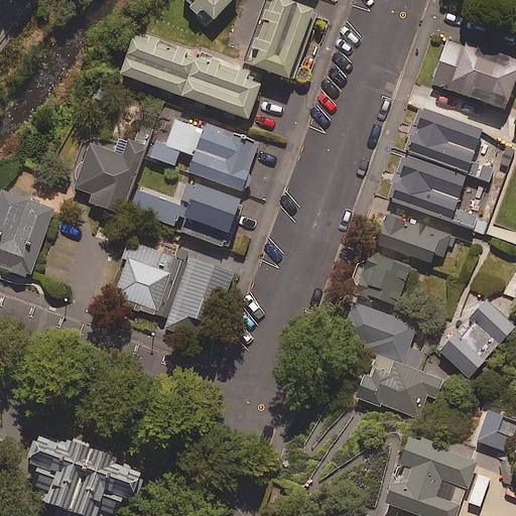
[(232,0),(187,0),(212,22),(232,0)]
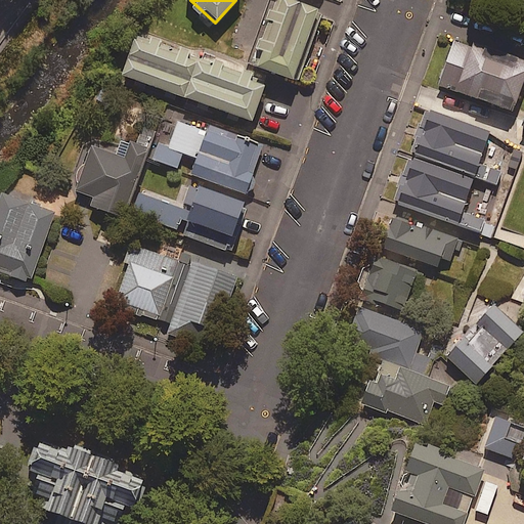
[(314,15),(272,1),(249,67),(292,82),(314,15)]
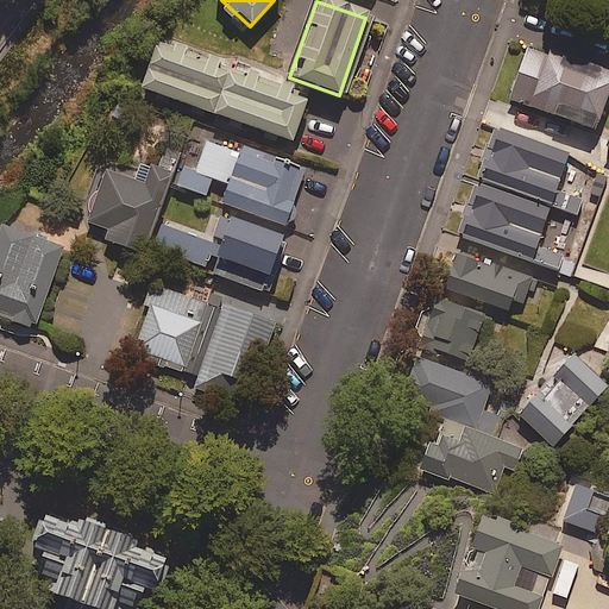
[(212,115),(230,66),(158,41),(140,90),(212,115)]
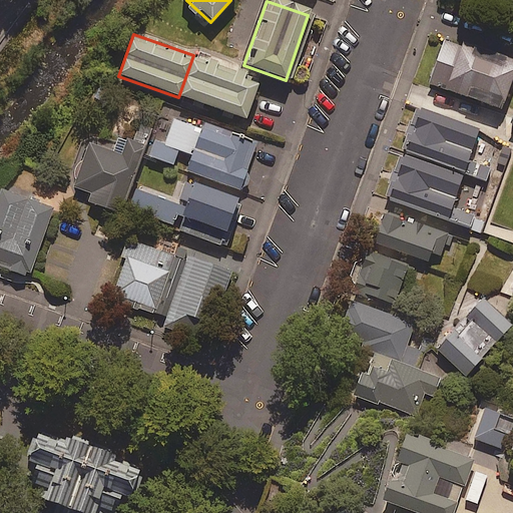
[(512,75),(512,63),(446,40),(430,85),(501,110),(512,75)]
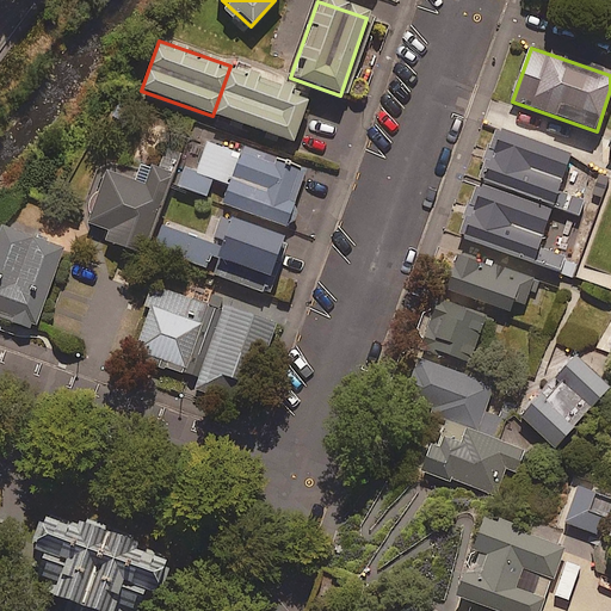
[(230,66),(213,116),(292,143),(310,93),(230,66)]
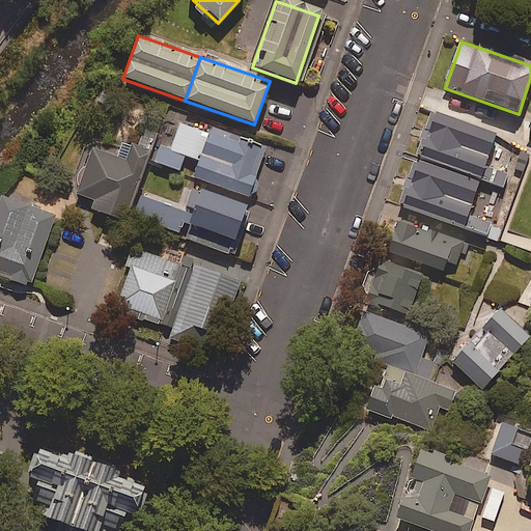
[(497,136),(435,114),(419,159),(502,188),(507,172),(486,165),(497,136)]
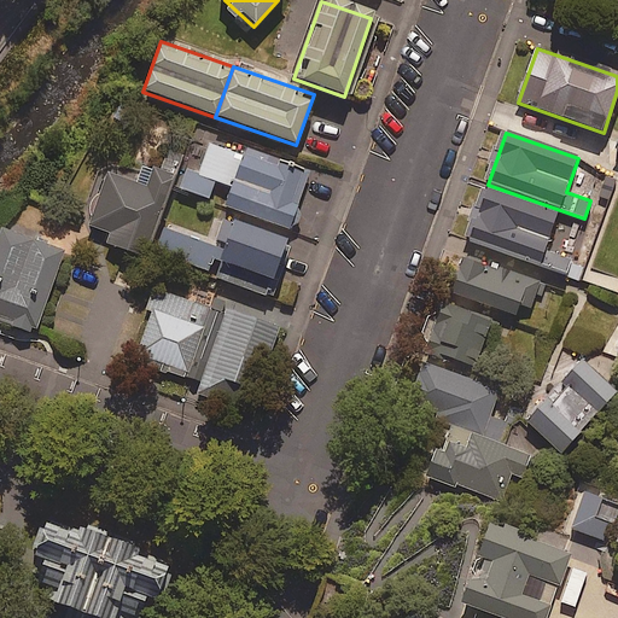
[(298,209),(310,173),(210,141),(203,168),(188,163),(180,188),(210,198),(216,181),(234,186),(227,207),(292,228),(301,221),(302,215),(298,209)]
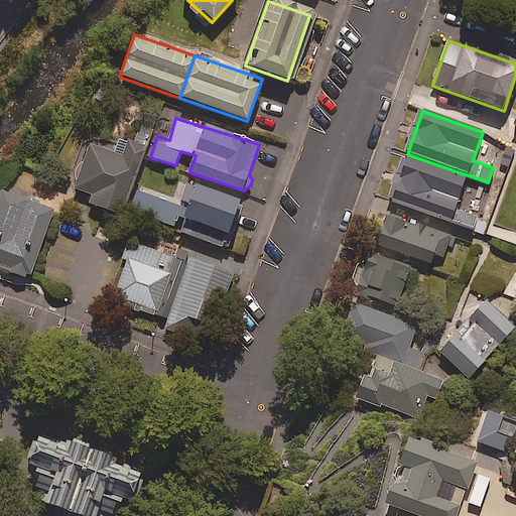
[(121,215),(154,129),(140,124),(133,143),(120,138),(115,153),(93,145),(76,187),(93,194),(90,203),(121,215)]
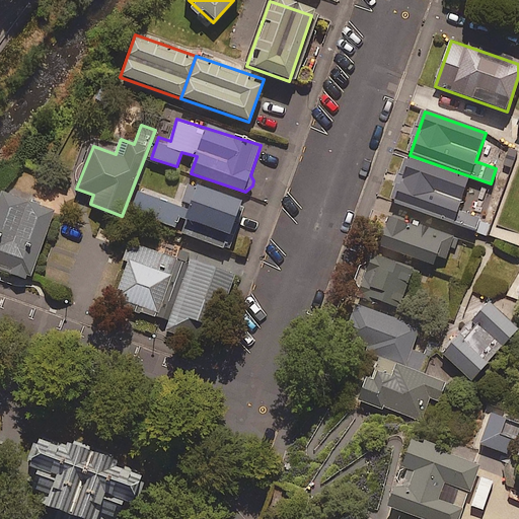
[(467,178),(411,158),(395,202),(452,222),(467,178)]
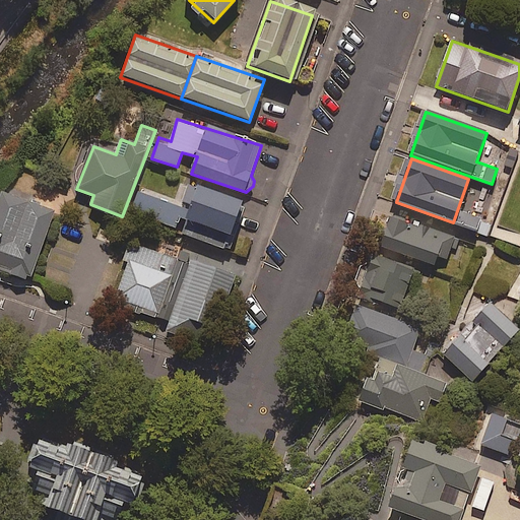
[(239,228),(244,229),(250,213),(245,211),(248,203),(199,186),(182,234),(231,251),(239,228)]
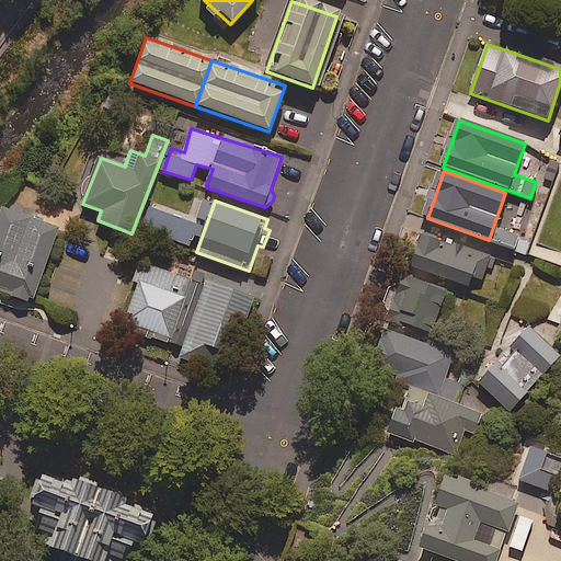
[(59,228),(0,206),(0,289),(33,302),(59,228)]
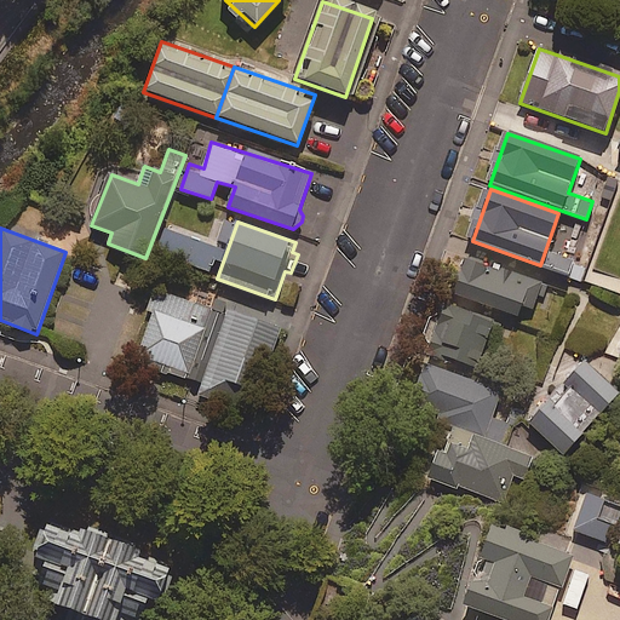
[(218,247),(167,231),(160,254),(210,271),(218,247)]
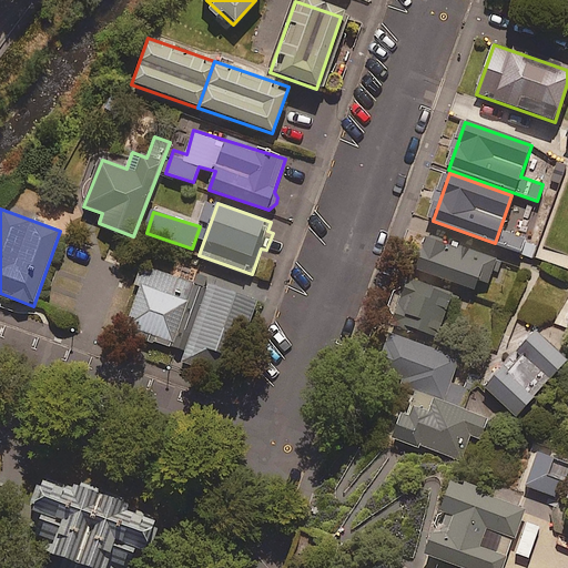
[(495,262),(424,239),(414,271),(473,291),(477,280),(488,283),(495,262)]
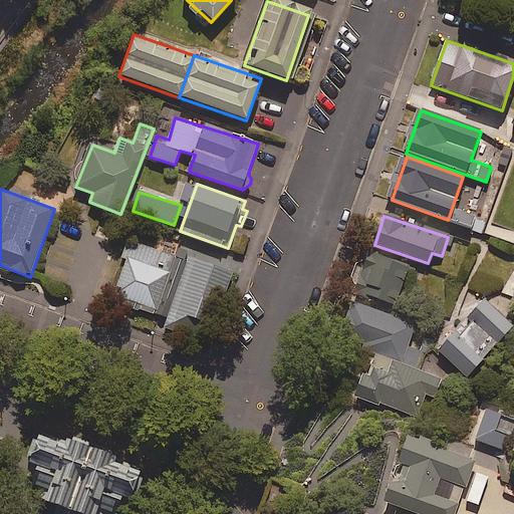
[(210,338),(233,268),(178,250),(176,257),(133,243),(112,300),(168,318),(167,324),(210,338)]
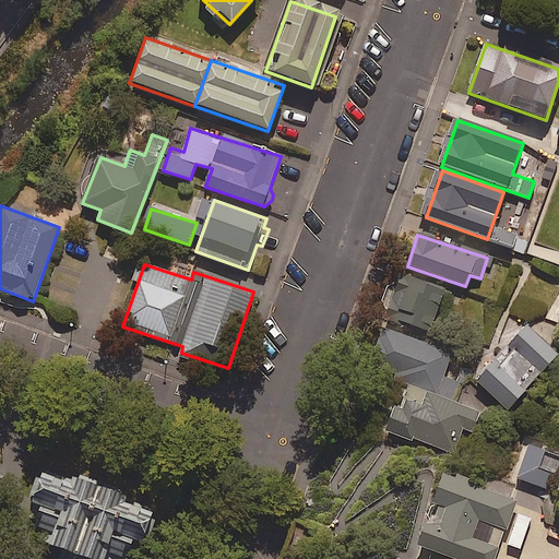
[(443,292),(402,277),(388,319),(429,333),(443,292)]
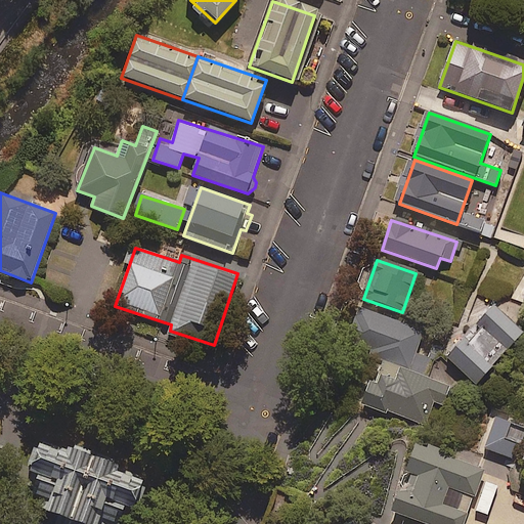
[(523,332),(494,306),(478,324),(507,350),(523,332)]
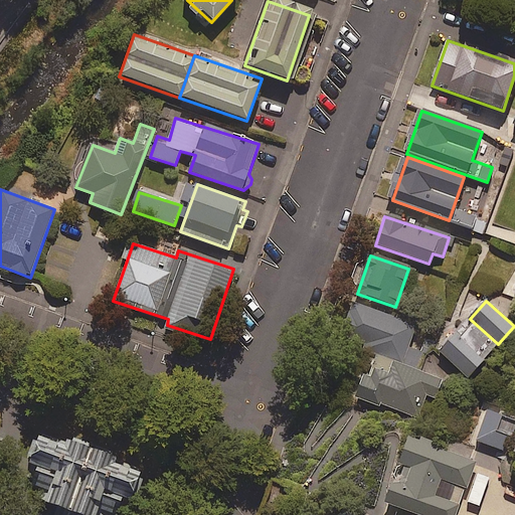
[(392,365),(418,373),(424,354),(408,349),(415,326),(351,307),(342,338),(365,345),(364,349),(395,358),(392,365)]
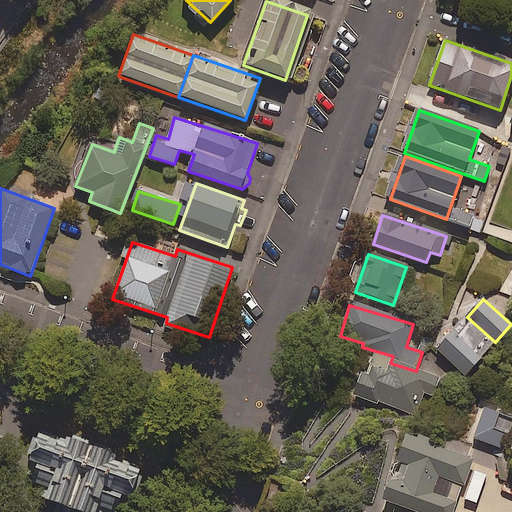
[(479,360),(452,334),(437,350),(464,376),(479,360)]
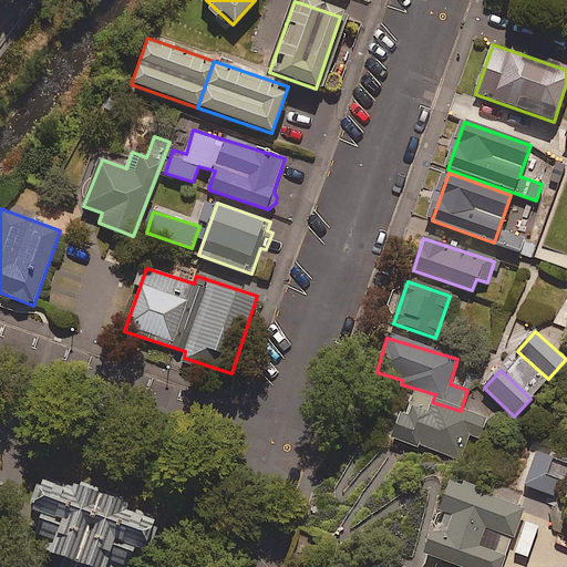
[(461,411),(432,402),(429,415),(400,406),(390,437),(461,460),(468,434),(480,437),(486,419),(461,411)]
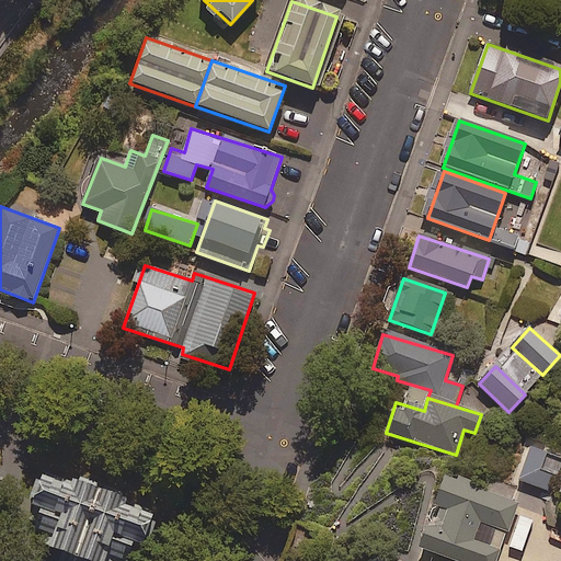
[(560,461),(530,450),(518,481),(549,492),(560,461)]
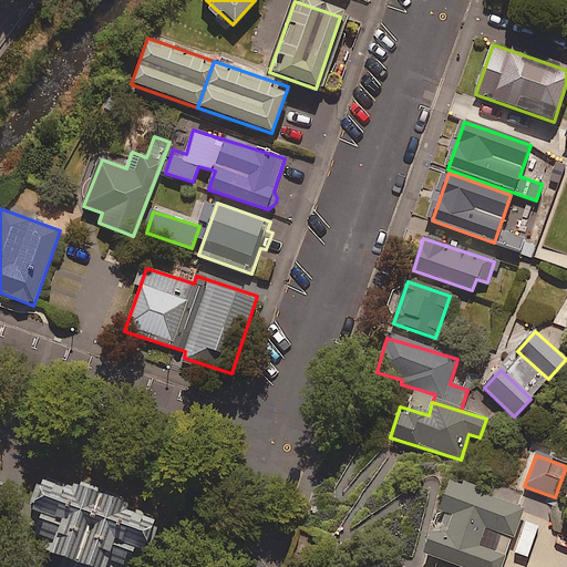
[(163,515),(44,474),(21,543),(92,566),(129,566),(135,548),(150,553),(163,515)]
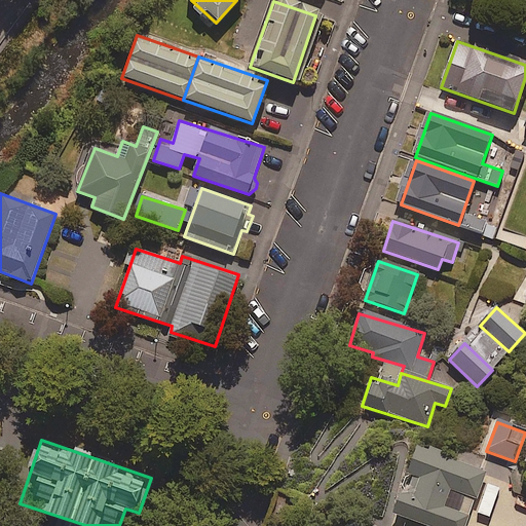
[(429,451),(418,447),(393,514),(427,525),(466,525),(487,472),(445,456),(447,451),(431,445),(429,451)]
